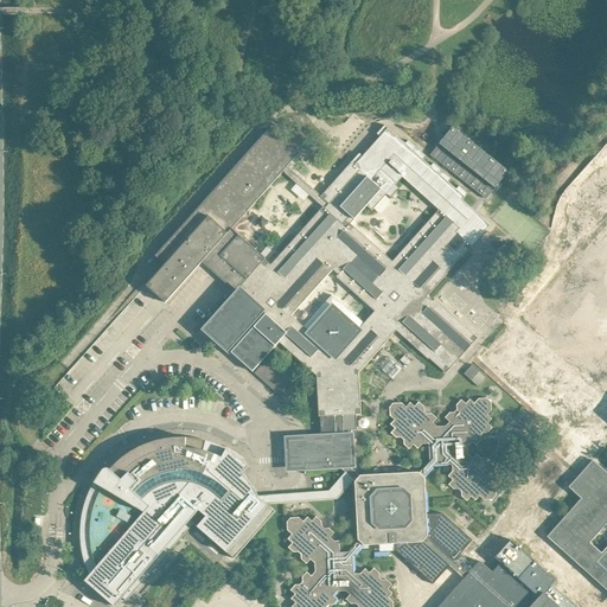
[(352,163),(328,189),(321,196),(288,167),(287,166),(302,149),(273,123),(155,256),(165,264),(146,286),(165,302),(202,262),(236,292),(238,289),(240,291),(205,330),(228,349),(230,346),(234,350),(231,352),(253,371),(280,342),(317,376),(319,416),(320,416),(321,434),(323,461),(352,459),(351,435),(344,436),(344,430),(357,429),(356,415),(360,414),(360,402),(359,393),(358,372),(389,339),(396,331),(406,339),(428,359),(429,358),(446,374),(478,338),(435,299),(433,301),(427,296),(447,274),(446,273),(461,256),(462,257),(472,246),(491,225),(462,199),(467,193),(459,186),(457,189),(448,181),(451,178),(434,164),(430,166),(422,159),(426,155),(408,140),(406,144),(385,125),(377,134),(381,136),(363,157),(359,153),(352,163)]
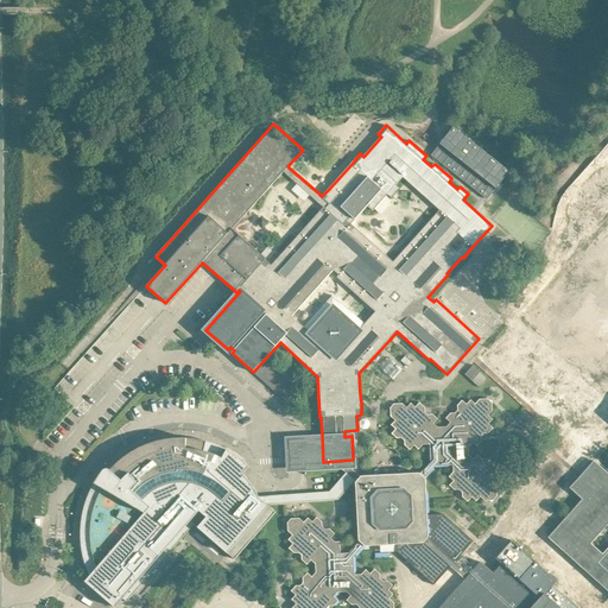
[(454,127),(431,156),(487,200),(510,171),(454,127)]
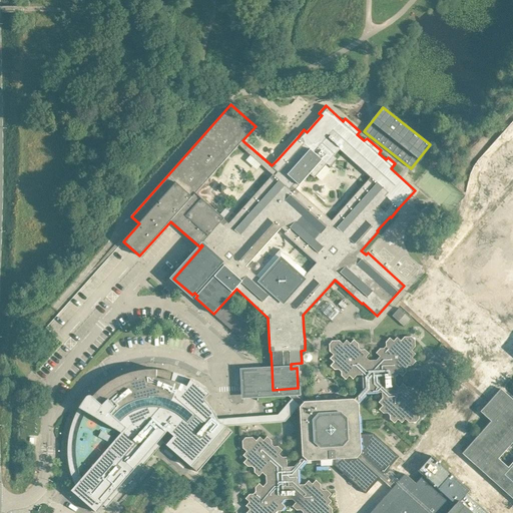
[(512,183),(438,268),(512,334),(512,183)]
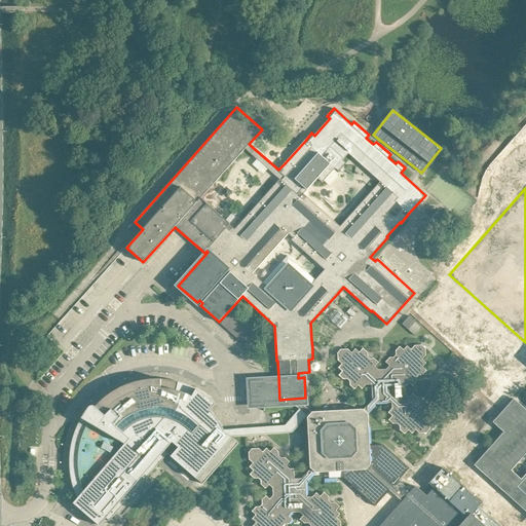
[(336,309),(329,318),(340,329),(348,320),(336,309)]
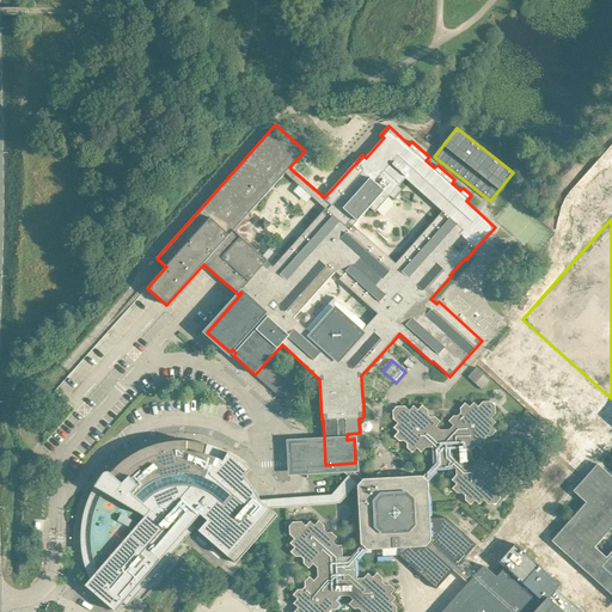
[(396,611),(397,607),(392,603),(396,598),(391,594),(396,589),(390,585),(385,585),(383,582),(383,577),(377,573),(373,577),(368,574),(365,579),(357,579),(356,561),(367,549),(368,550),(398,548),(399,548),(401,556),(438,589),(454,570),(458,565),(464,558),(466,556),(476,544),(444,515),(442,515),(430,515),(428,482),(439,470),(456,469),(457,476),(452,481),(457,484),(452,489),(458,494),(463,494),(465,496),(465,501),(466,501),(471,506),(475,501),(479,505),(483,500),(488,505),(496,503),(501,500),(500,491),(495,487),(500,482),(495,478),(499,473),(494,469),(489,469),(487,466),(485,461),(481,457),(477,461),(472,458),(472,450),(476,445),(481,450),(485,444),(484,439),(487,436),(491,436),(496,430),(493,427),(496,422),(491,418),(496,414),(495,407),(495,405),(491,402),(489,402),(483,402),(478,407),(473,402),(470,407),(465,403),(460,409),(460,414),(458,416),(453,416),(448,421),(453,426),(450,429),(441,430),(436,427),(440,422),(435,417),(430,417),(428,415),(428,410),(422,405),(418,410),(414,407),(409,410),(405,407),(397,407),(392,411),(393,420),(398,423),(393,428),(398,432),(395,436),(399,441),(404,441),(407,444),(408,448),(412,453),(416,448),(421,453),(426,448),(433,447),(434,465),(423,477),(422,476),(414,477),(363,479),(352,470),(355,469),(355,463),(325,465),(326,471),(342,470),(349,476),(332,495),(261,500),(269,508),(341,503),(357,484),(359,485),(357,485),(361,544),(362,545),(352,557),(334,558),(334,551),(338,546),(334,542),(337,537),(332,532),(328,533),(324,531),(324,526),(319,521),(314,525),(310,521),(306,526),(301,521),(293,522),(289,526),(291,534),(294,539),(291,543),(295,548),(291,552),(297,557),(301,557),(304,560),(304,564),(310,569),(313,564),(318,568),(318,576),(314,581),(310,576),(305,582),(305,587),(303,589),(298,589),(293,595),(298,599),(294,604),(298,607),(294,611),(329,611),(331,610),(336,610),(337,610),(341,605),(336,600),(341,597),(349,595),(353,600),(349,604),(354,609),(360,609),(362,611),(361,611),(396,611)]
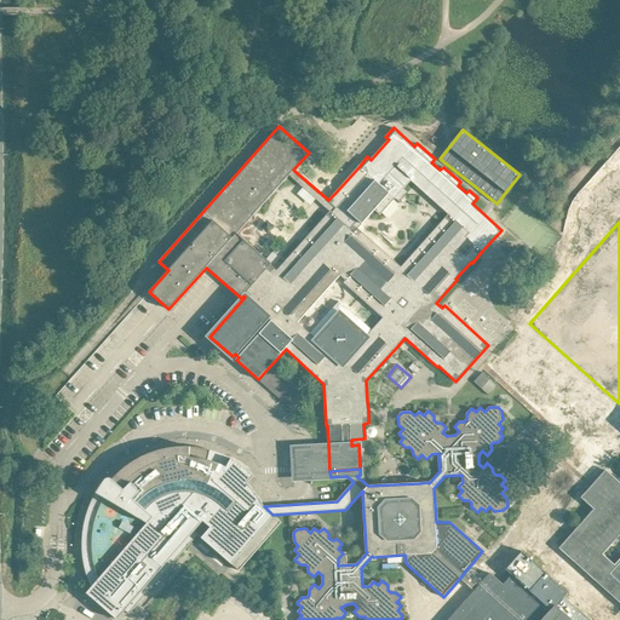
[(329,471),(328,442),(291,445),(293,478),(331,477),(329,471)]
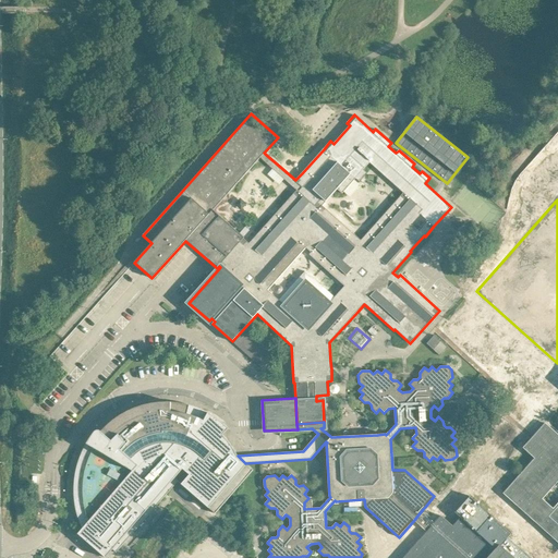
[(254,470),(245,463),(238,456),(232,446),(228,440),(223,435),(229,428),(222,422),(216,417),(208,413),(202,409),(193,407),(190,405),(182,403),(173,402),(166,402),(158,402),(149,403),(142,405),(134,409),(126,412),(120,415),(113,421),(107,425),(101,432),(100,431),(99,431),(98,431),(97,431),(96,431),(95,432),(87,444),(91,446),(86,455),(83,462),(81,471),(80,480),(79,488),(79,497),(77,499),(86,507),(79,517),(79,519),(80,522),(81,524),(83,529),(79,534),(106,557),(112,549),(117,553),(179,481),(216,513),(254,470)]
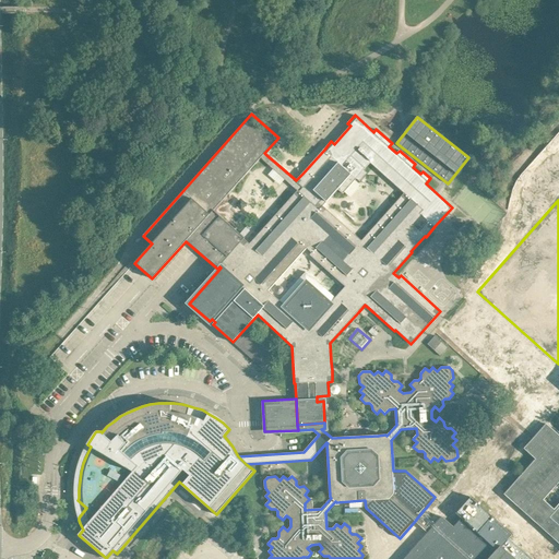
[(558,558),(558,435),(550,427),(546,424),(523,449),(536,459),(519,478),(513,484),(504,494),(512,501),(558,543),(558,558),(532,558),(509,538),(512,534),(471,497),(455,513),(461,519),(453,527),(442,516),(437,522),(431,528),(418,516),(415,521),(428,533),(425,535),(403,558),(558,558)]
